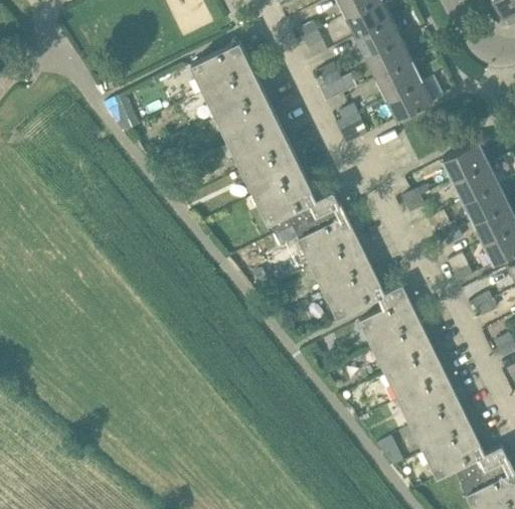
[(336,0),(345,19),(381,1),(380,0),(336,0)]
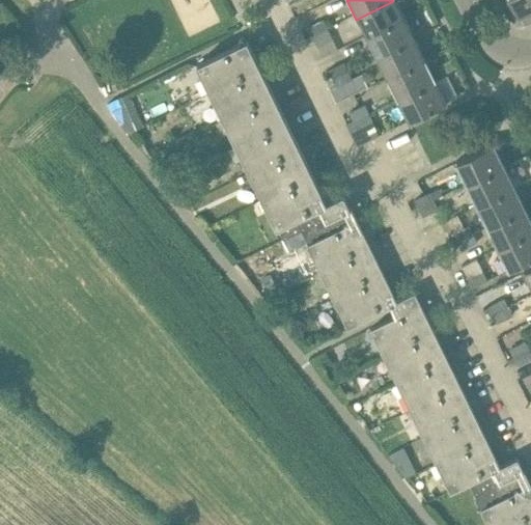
[(497,0),(510,26),(518,22),(506,0),(497,0)]
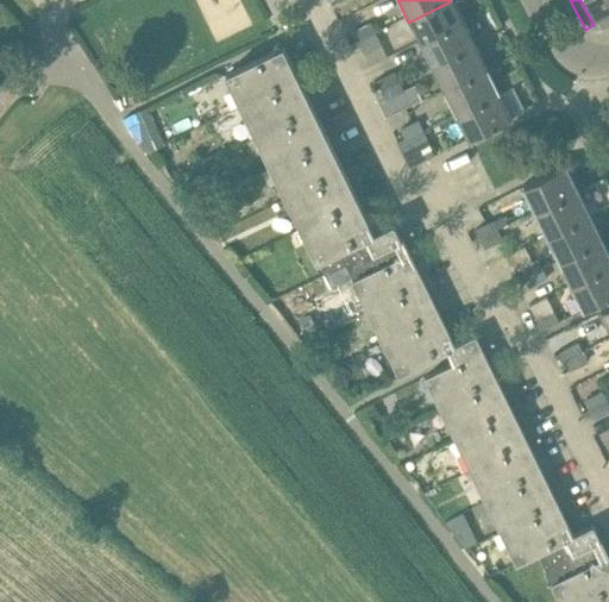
[(596,26),(608,19),(608,0),(581,0),(596,30),(597,29),(596,26)]
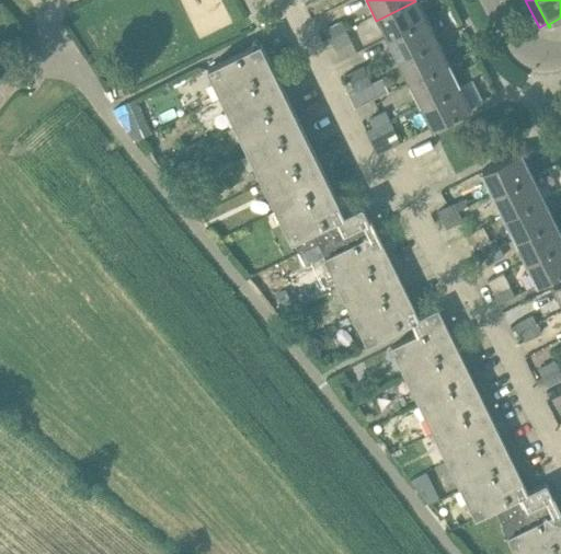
[(388,44),(427,24),(415,1),(376,21),(388,44)]
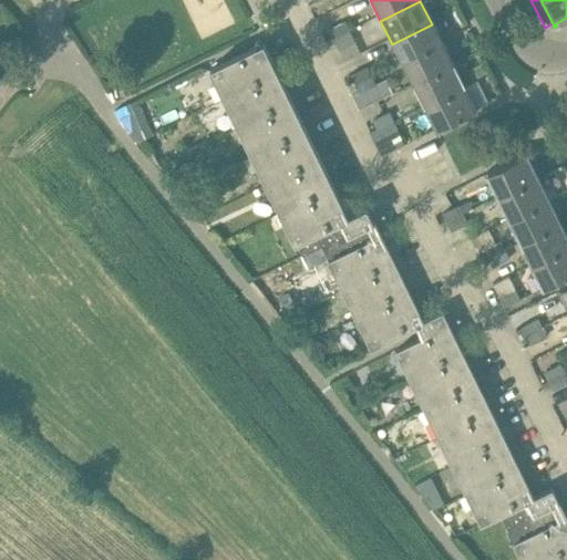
[(402,65),(442,47),(432,24),(392,44),(402,65)]
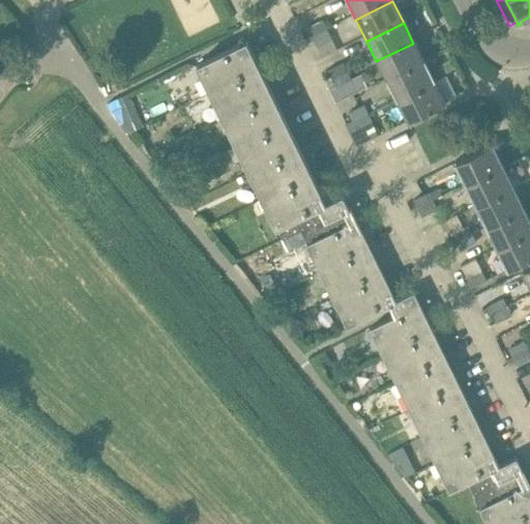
[(307,33),(311,41),(327,33),(323,26),(307,33)]
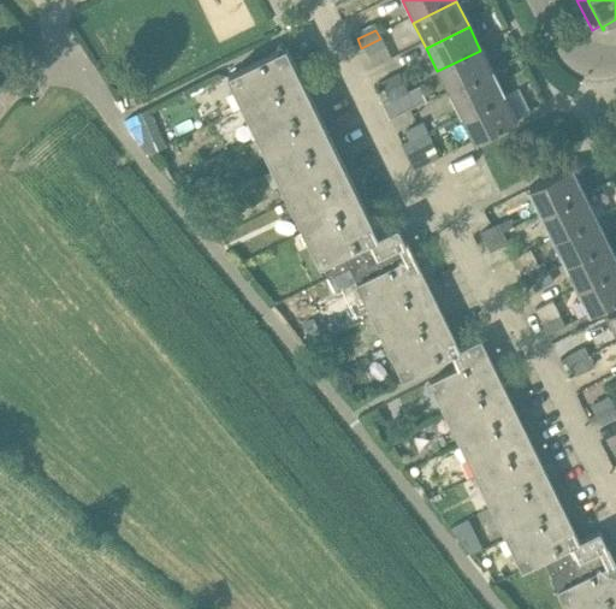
[(384,48),(380,39),(361,48),(366,58),(384,48)]
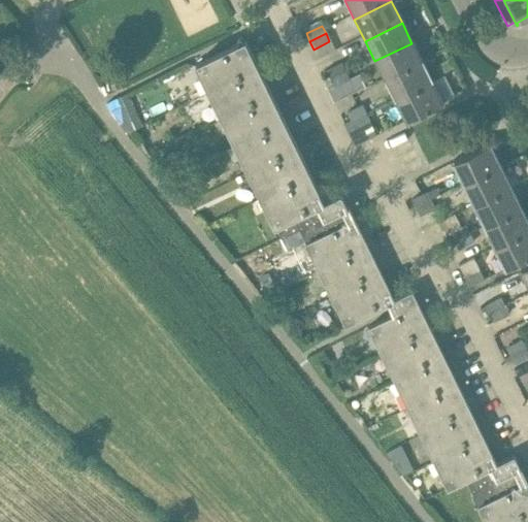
[(422,65),(411,43),(374,61),(386,83),(422,65)]
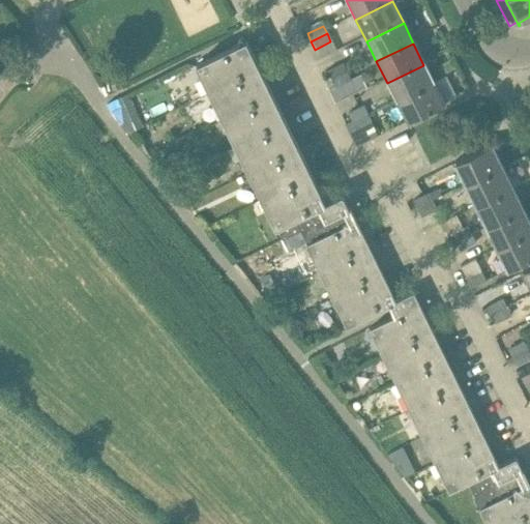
[(283,244),(300,235),(347,331),(396,307),(392,299),(386,302),(377,283),(383,280),(379,272),(373,275),(363,256),(370,253),(366,245),(360,249),(350,228),(345,230),(340,217),(350,212),(343,198),(325,207),(322,200),(316,203),(306,183),(313,180),(308,173),(302,176),(293,157),(299,154),(295,146),(289,149),(280,131),(286,127),(283,119),(276,122),(267,104),(273,100),(269,93),(263,96),(254,77),(260,74),(256,66),(249,69),(240,49),(197,69),(283,244)]
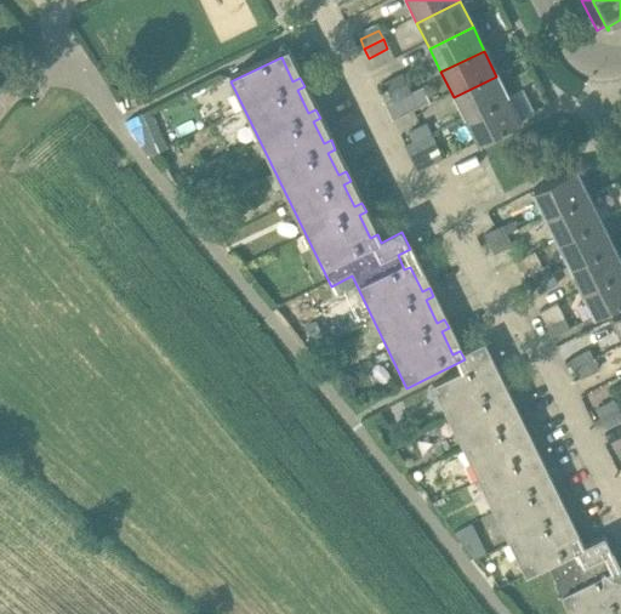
[(454,97),(466,123),(508,101),(496,77),(454,97)]
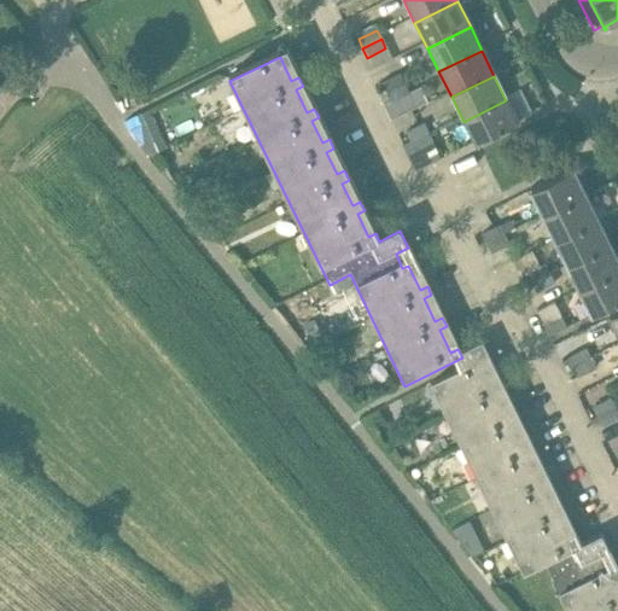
[(382,89),(386,97),(404,88),(400,80),(382,89)]
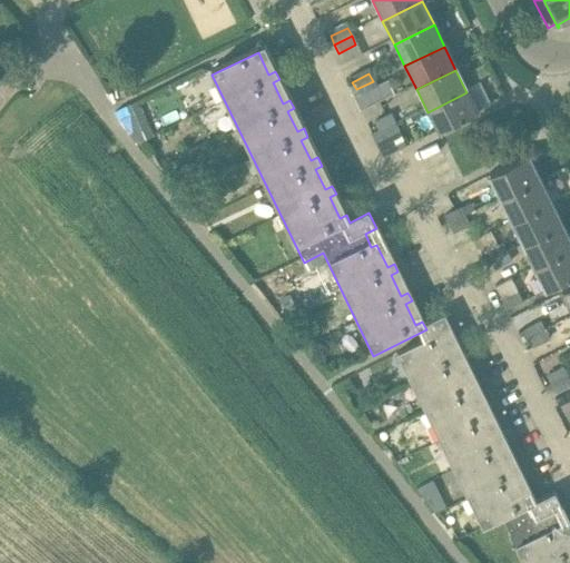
[(377,90),(373,81),(356,89),(361,99),(377,90)]
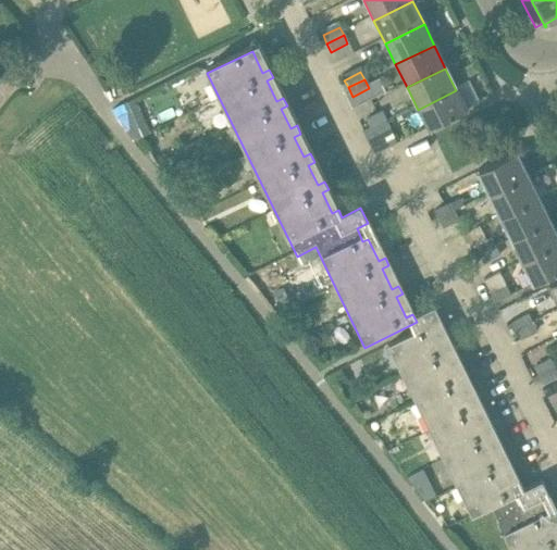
[(468,114),(456,90),(418,110),(429,133),(468,114)]
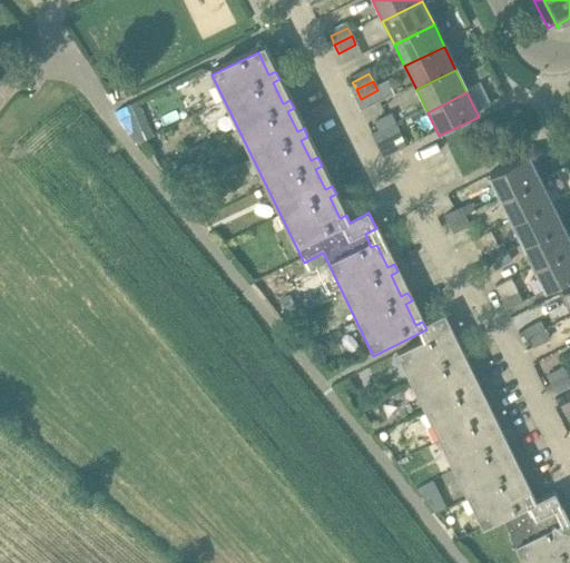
[(379,136),(396,128),(392,119),(375,127),(379,136)]
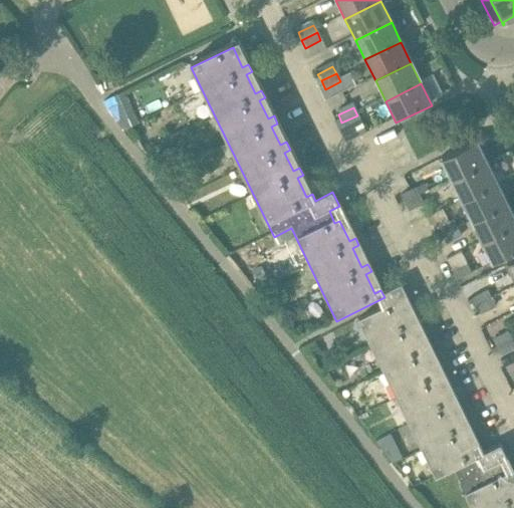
[(360,122),(357,115),(341,122),(345,131),(360,122)]
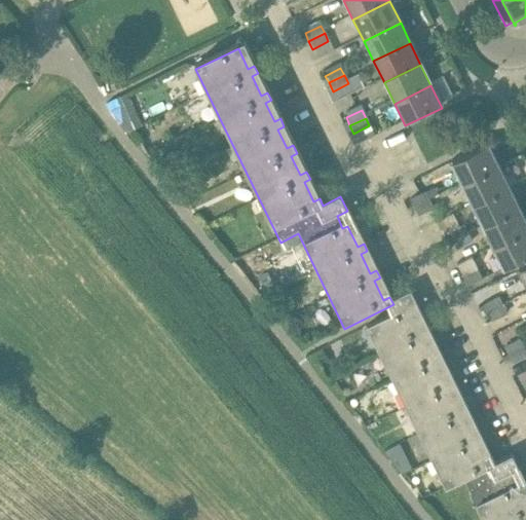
[(452,168),(462,188),(499,170),(488,148),(449,168),(450,169),(452,168)]
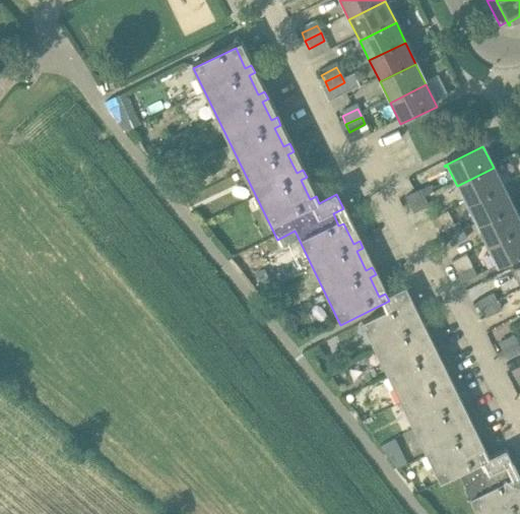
[(457,186),(467,207),(504,189),(517,183),(507,162),(494,168),(457,186)]
